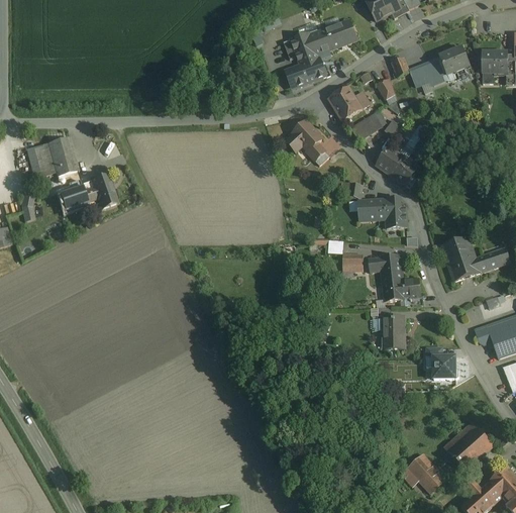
[(365,0),(376,20),(390,12),(400,7),(397,0),(365,0)]
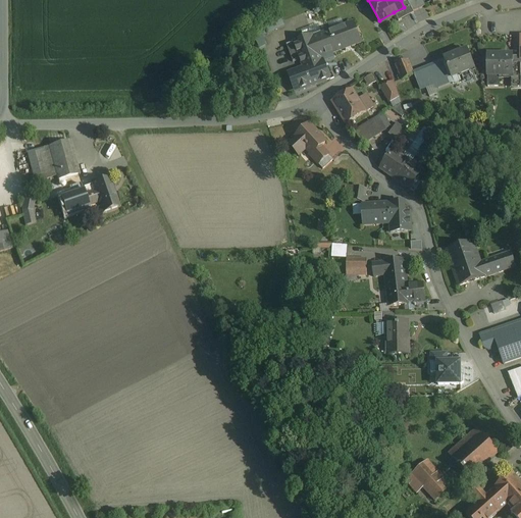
[(401,0),(404,7),(394,12),(397,18),(413,10),(412,8),(408,0),(401,0)]
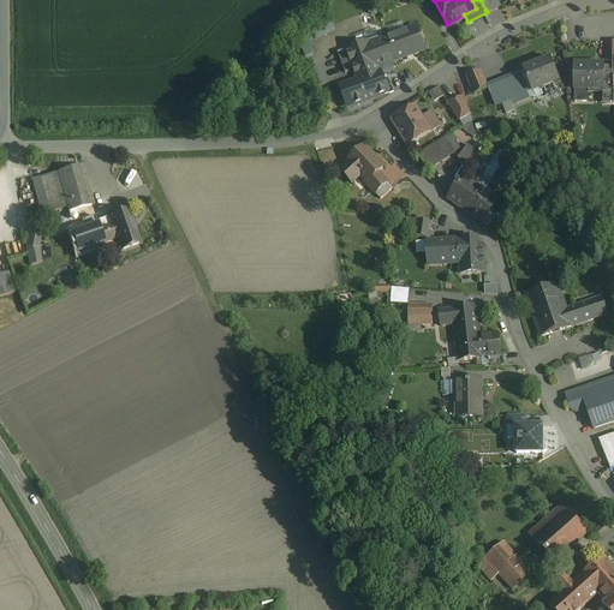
[(481,0),(486,10),(500,4),(499,0),(481,0)]
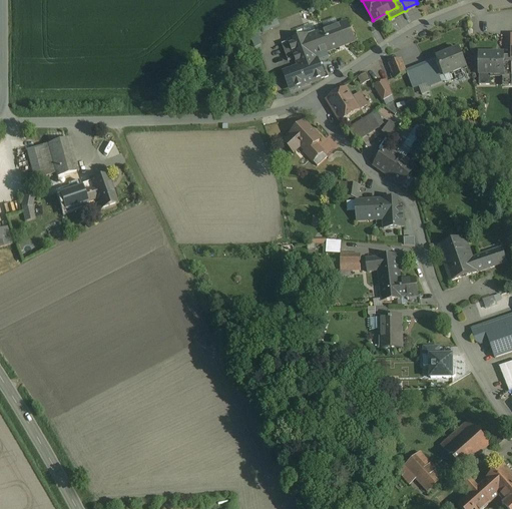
[(346,20),(323,28),(330,47),(353,38),(346,20)]
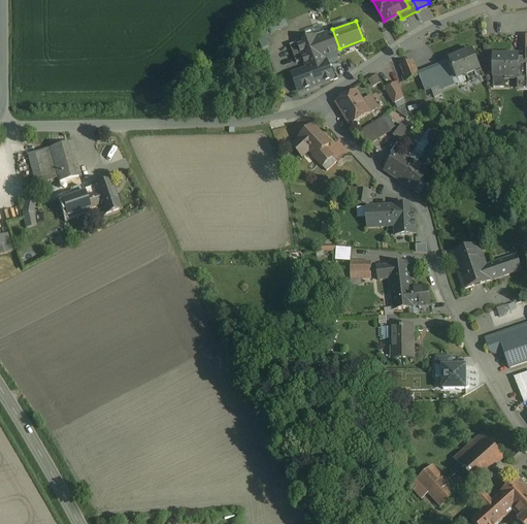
[(322,31),(283,45),(289,62),(302,57),(304,62),(323,55),(339,48),(332,29),(323,33),(322,31)]
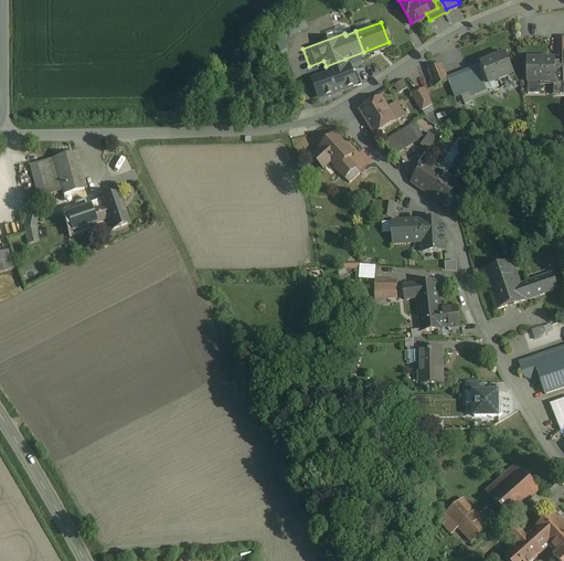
[(504,51),(479,61),(487,78),(488,82),(512,71),(504,51)]
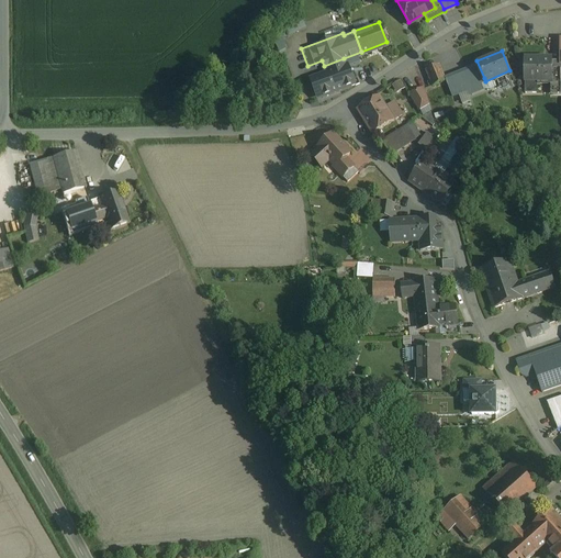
[(551,57),(524,57),(524,79),(535,79),(551,79),(551,66),(551,57)]
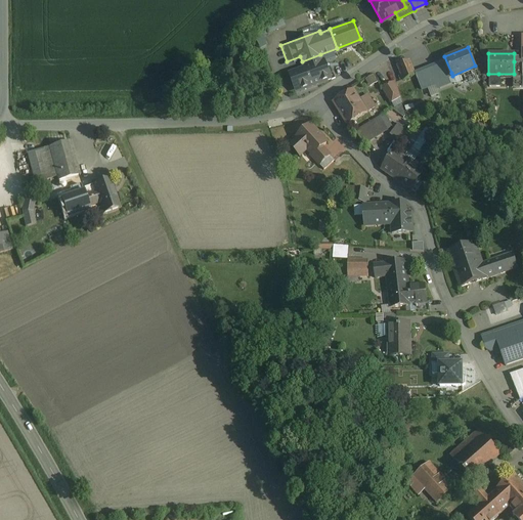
[(320,54),(302,61),(303,65),(292,69),(299,87),(329,76),(320,54)]
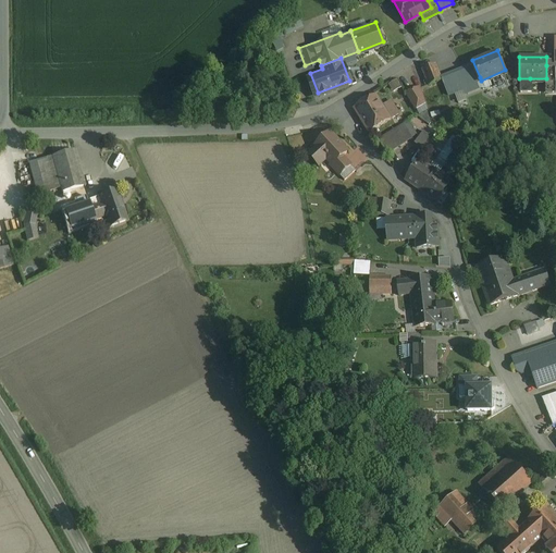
[(434,61),(421,66),(428,83),(441,77),(434,61)]
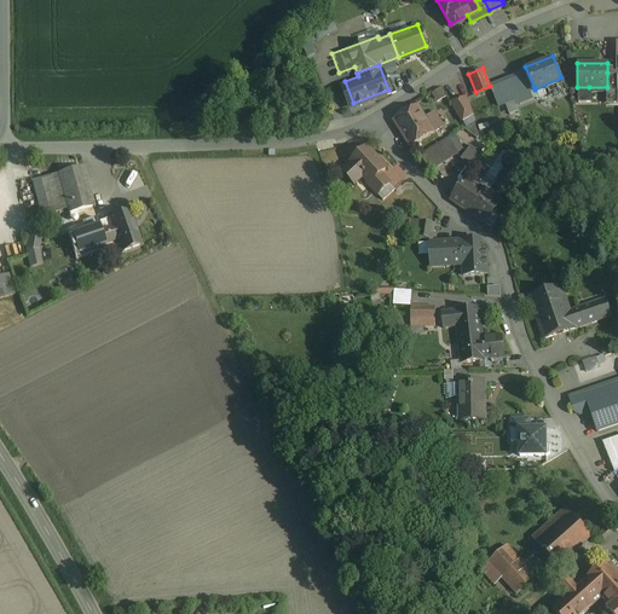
[(523,68),(489,81),(497,104),(504,102),(508,111),(518,108),(515,103),(533,96),(531,88),(530,87),(523,69),(523,68)]
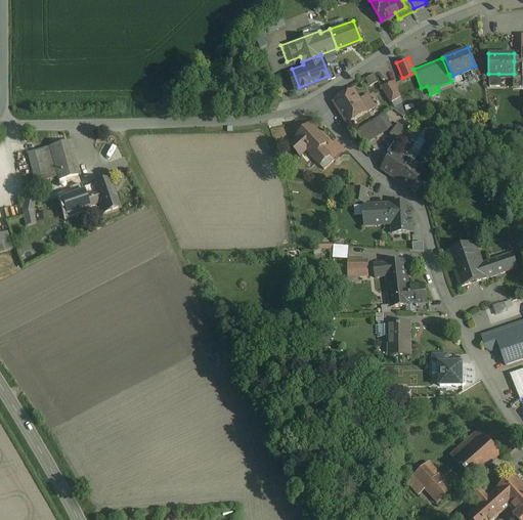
[(451,73),(445,57),(442,58),(448,74),(451,73)]
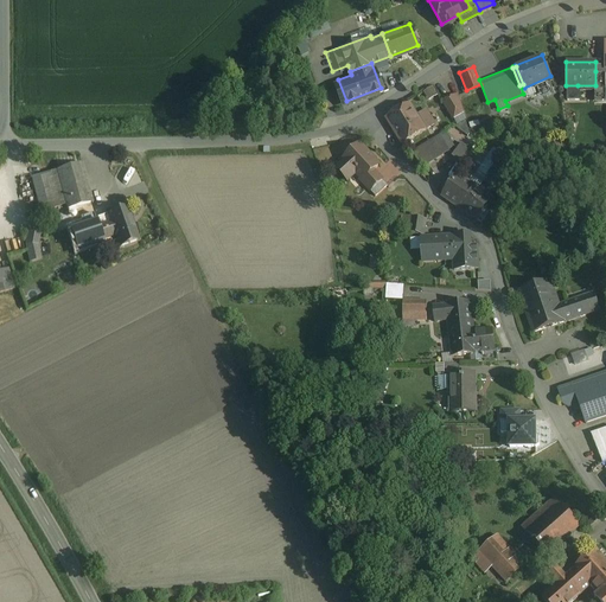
[(437,93),(432,84),(422,89),(427,98),(437,93)]
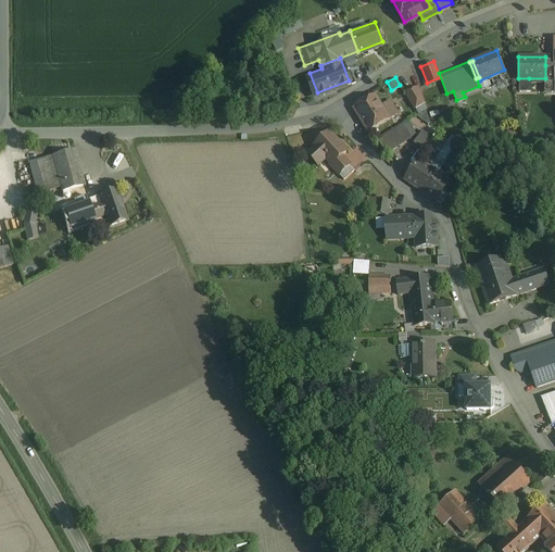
[(529,78),(518,78),(518,89),(529,89),(529,82),(529,78)]
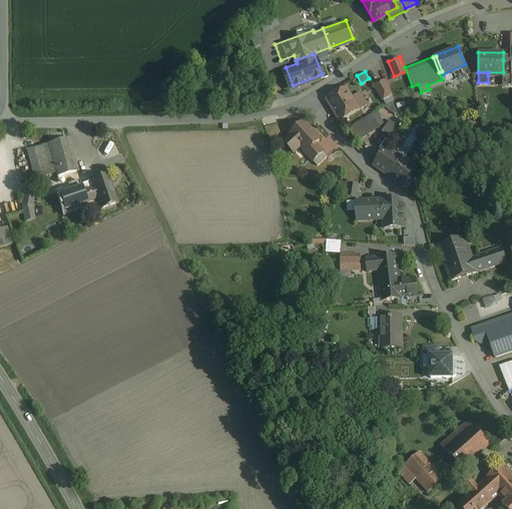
[(386,77),(374,84),(383,98),(391,93),(386,77)]
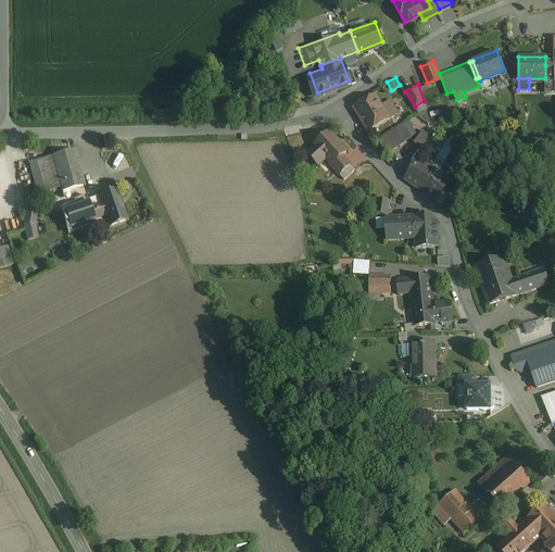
[(374,92),(352,105),(367,129),(396,111),(389,98),(380,103),(374,92)]
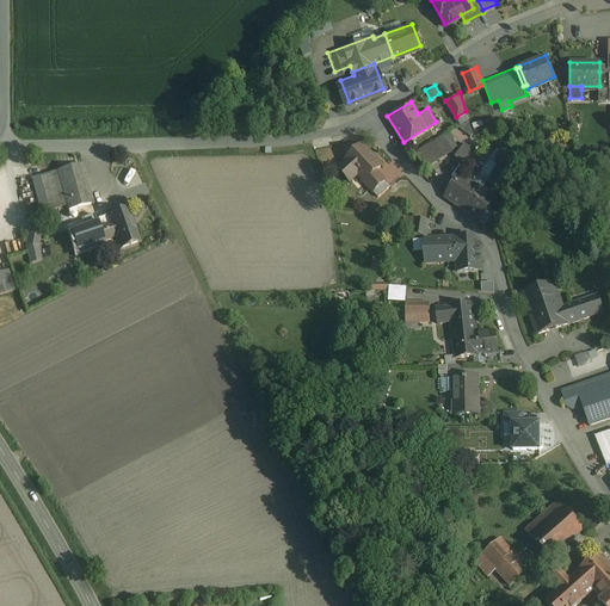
[(442,133),(414,149),(423,165),(451,148),(442,133)]
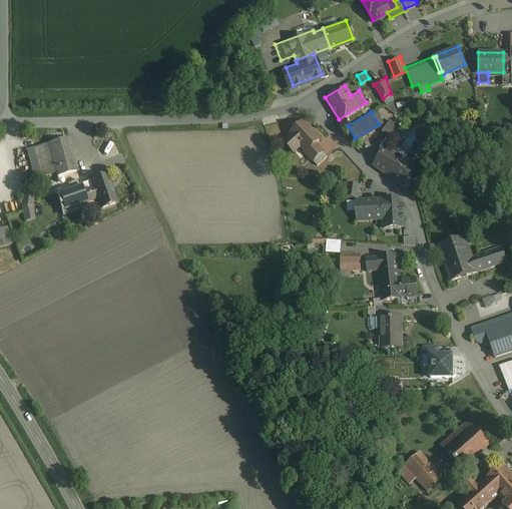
[(389,118),(381,128),(393,137),(400,126),(389,118)]
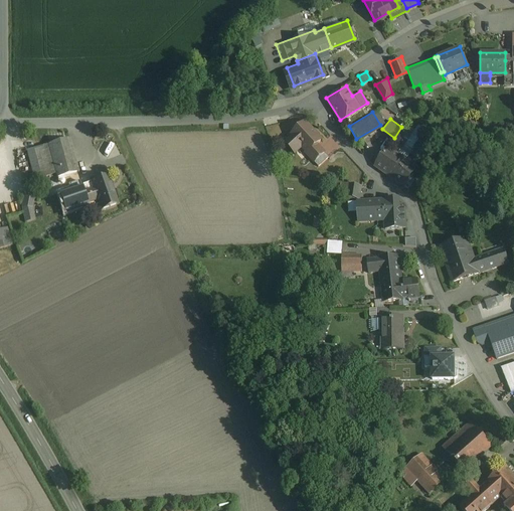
[(320,137),(305,120),(291,133),(291,134),(285,139),(295,150),(301,144),(306,149),(316,142),(316,141),(320,137)]
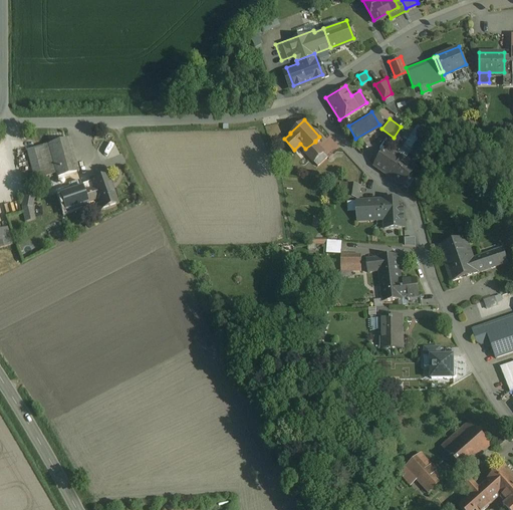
[(68,136),(25,148),(33,177),(54,171),(57,183),(80,176),(68,136)]
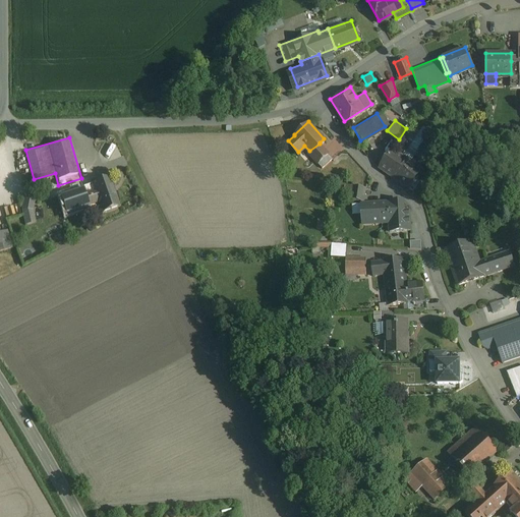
[(309,151),(308,153),(316,161),(327,152),(320,142),(320,144),(309,151)]
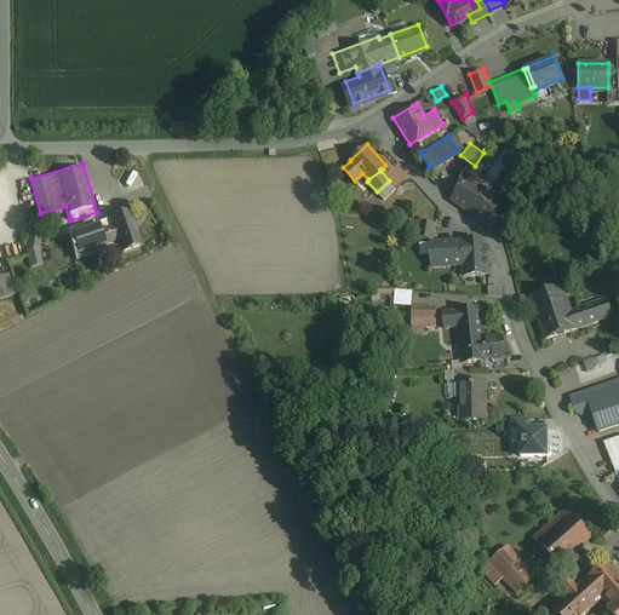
[(500,197),(468,174),(451,197),(491,225),(496,217),(494,216),(497,212),(492,210),(500,197)]
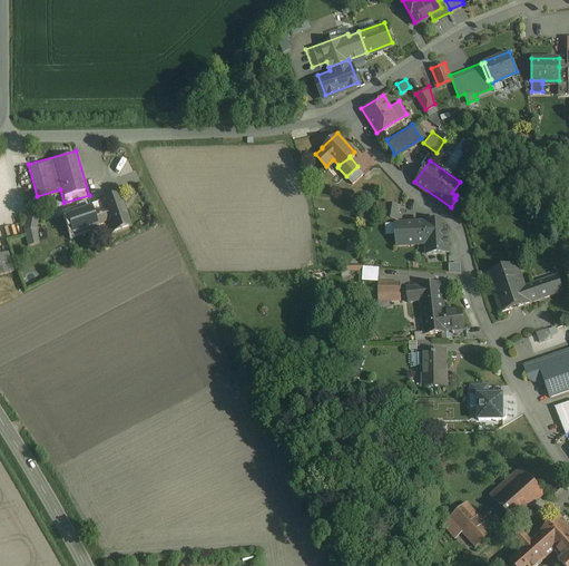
[(96,221),(106,216),(110,230),(130,223),(119,191),(70,207),(79,232),(97,225),(96,221)]
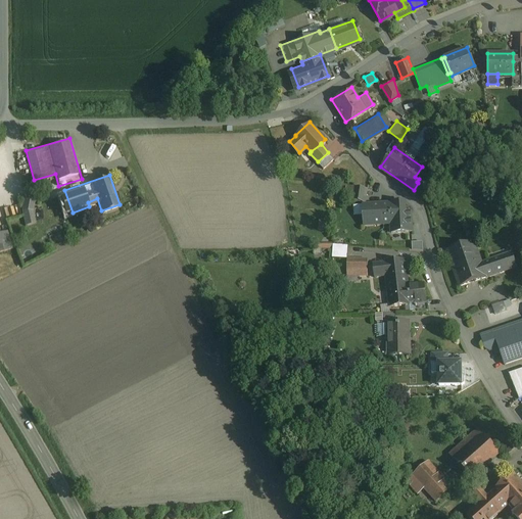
[(366,186),(345,183),(343,196),(364,199),(366,186)]
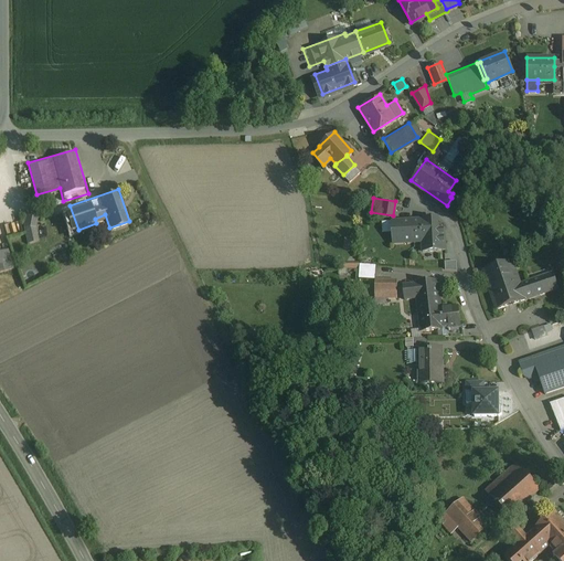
[(557,207),(553,207),(554,226),(547,226),(547,231),(560,230),(557,207)]
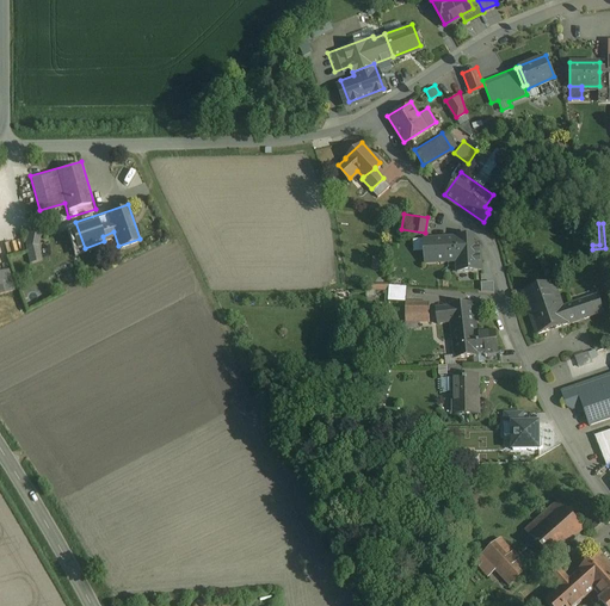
[(41,249),(42,229),(29,228),(29,249),(41,249)]
